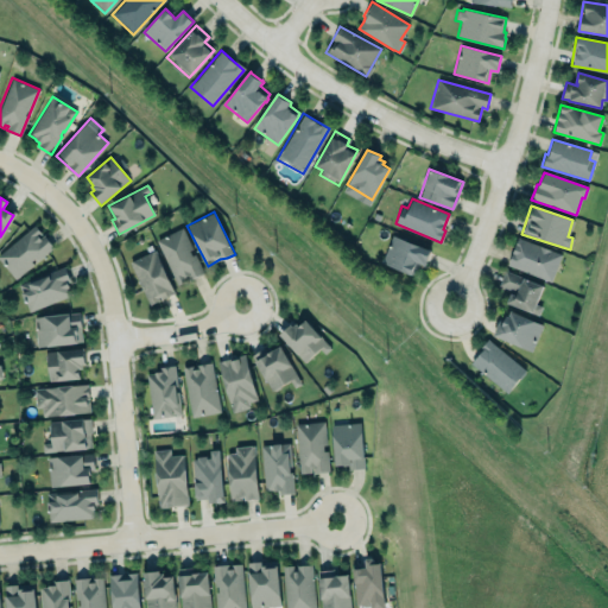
[(0,260),(12,278),(54,249),(37,226),(0,249),(0,260)]
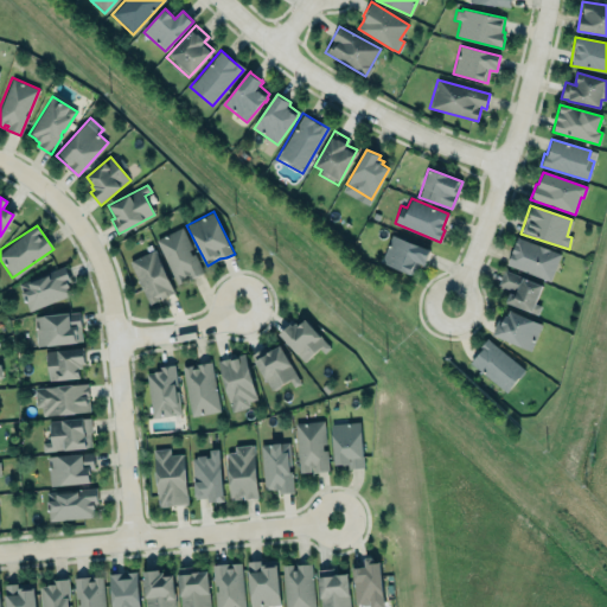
[(202,273),(181,227),(155,240),(176,285),(202,273)]
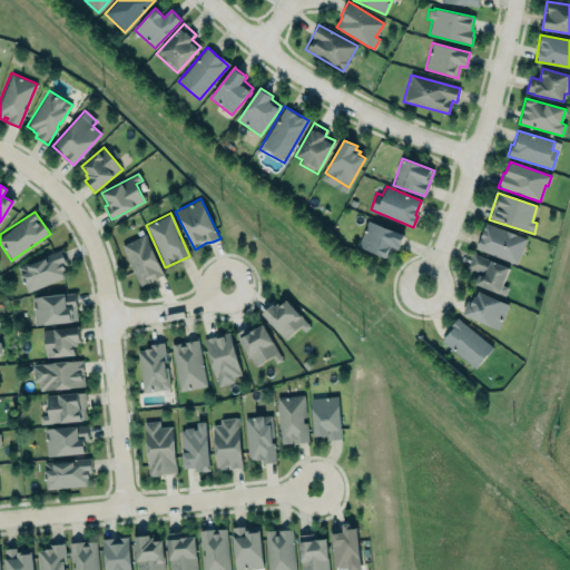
[(367,220),(386,228),(404,235),(401,241),(399,249),(392,247),(389,258),(385,257),(385,258),(357,245),(367,220)]
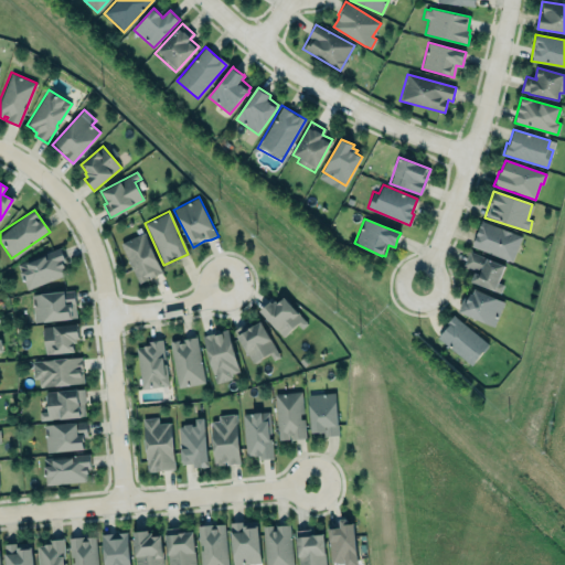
[(481,220),(522,236),(512,262),(471,246),(475,240),(476,235),(478,232),(479,227),(481,220)]
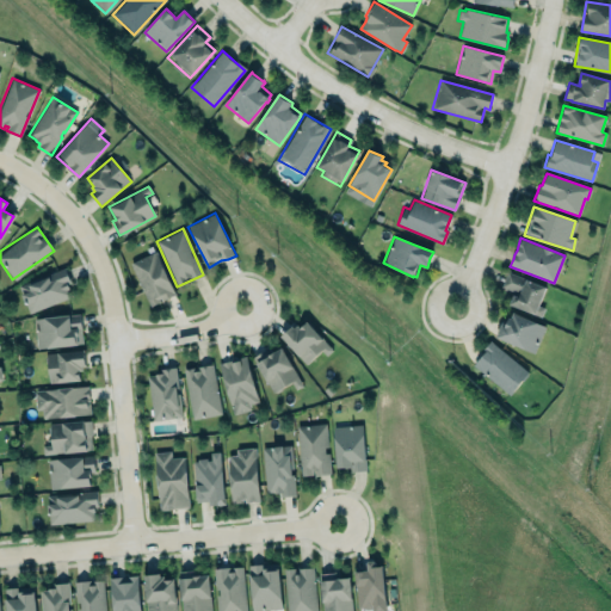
[(129,263),(155,251),(176,295),(150,307),(129,263)]
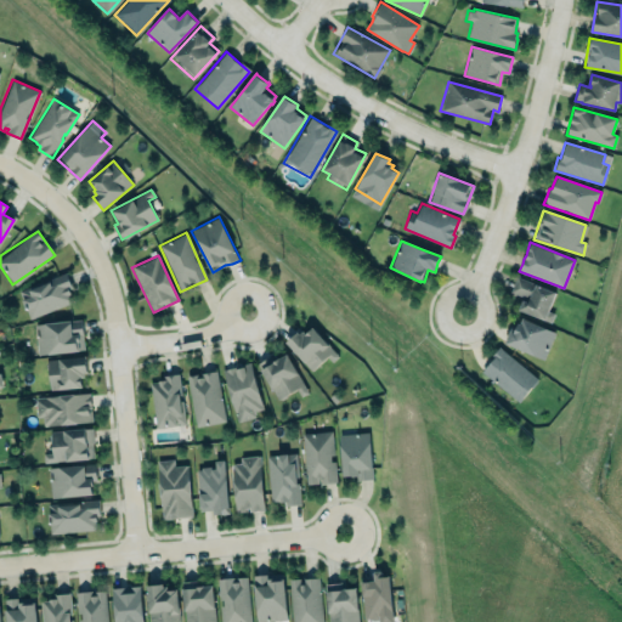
[(28,318),(74,301),(64,275),(18,290),(28,318)]
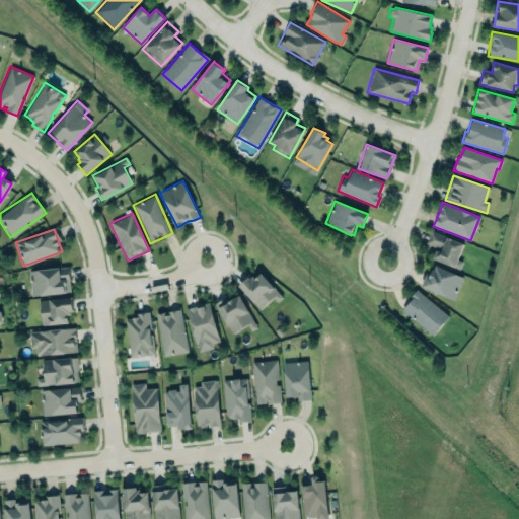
[(426,243),(435,246),(436,244),(443,247),(441,252),(436,250),(433,257),(459,270),(463,262),(458,260),(464,244),(432,230),(426,243)]
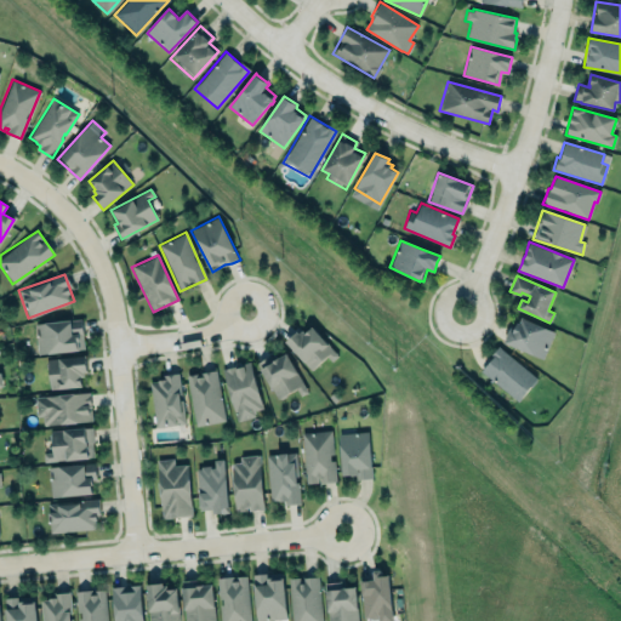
[(34,324),(81,319),(84,349),(38,354),(34,324)]
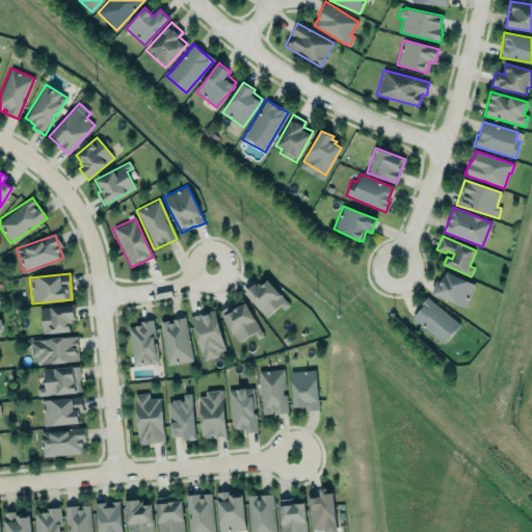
[(431,293),(466,308),(475,285),(448,273),(446,277),(444,276),(442,283),(436,281),(431,293)]
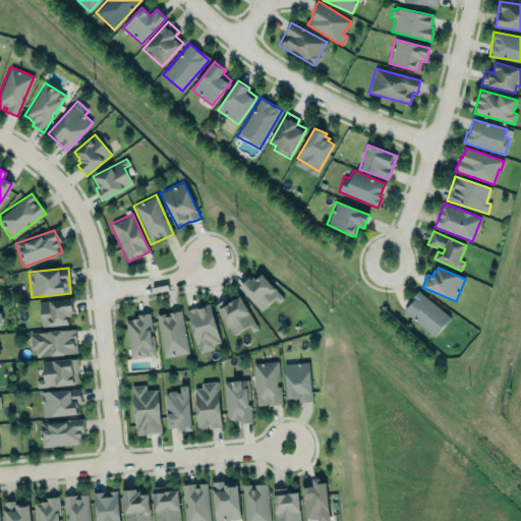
[(240,287),(262,311),(275,299),(278,302),(283,298),(262,275),(256,280),(254,277),(250,280),(249,278),(240,287)]
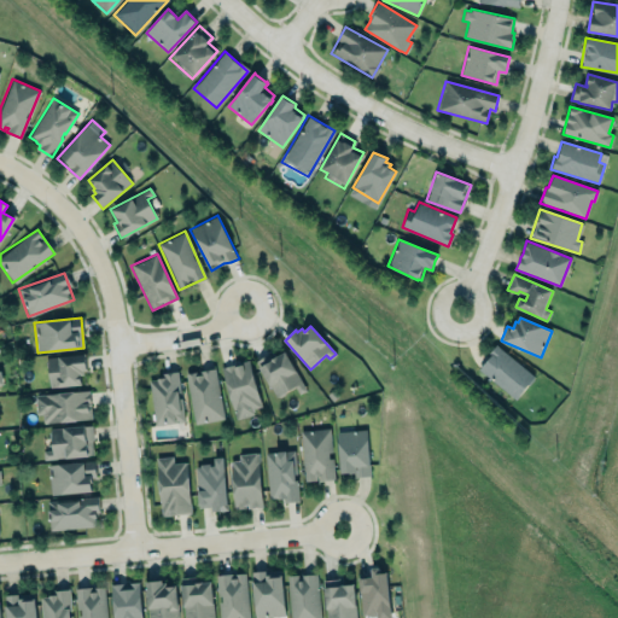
[(495,344),(535,377),(525,389),(516,400),(478,369),(484,362),(485,363),(487,360),(491,354),(489,353),(495,344)]
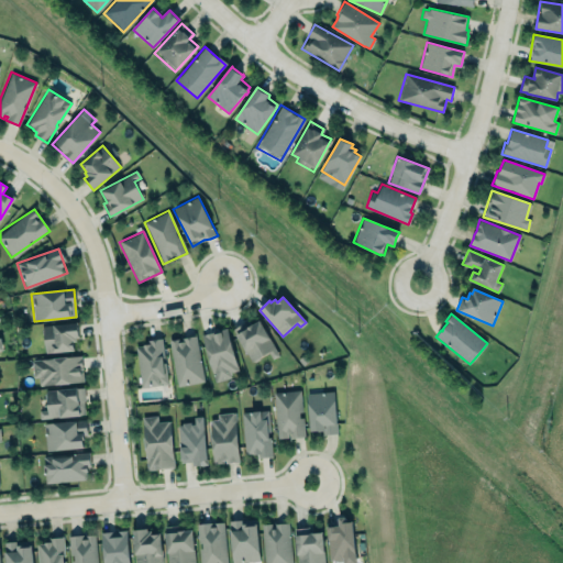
[(260,320),(279,355),(273,360),(269,354),(264,356),(260,359),(260,360),(255,362),(253,361),(252,362),(233,329),(240,327),(243,322),(246,328),(260,320)]
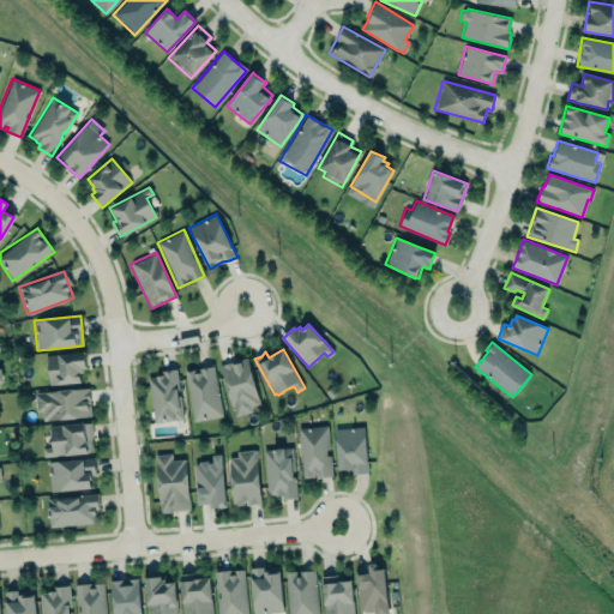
[(47,355),(58,354),(59,354),(85,353),(86,368),(83,368),(84,373),(80,373),(82,383),(56,385),(56,384),(49,385),(47,362),(47,355)]
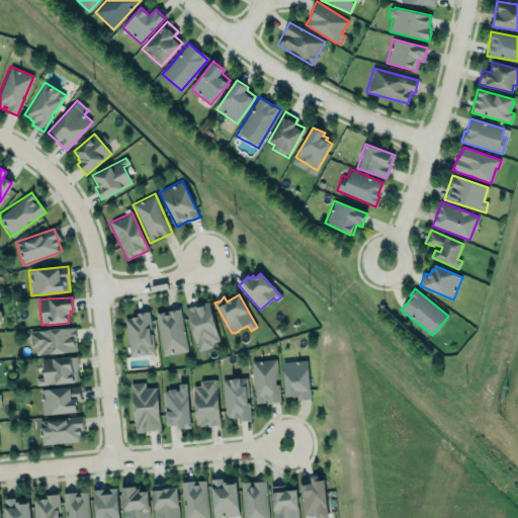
[(185,308),(196,305),(196,308),(200,307),(199,304),(208,301),(219,340),(210,343),(211,347),(197,351),(185,308)]
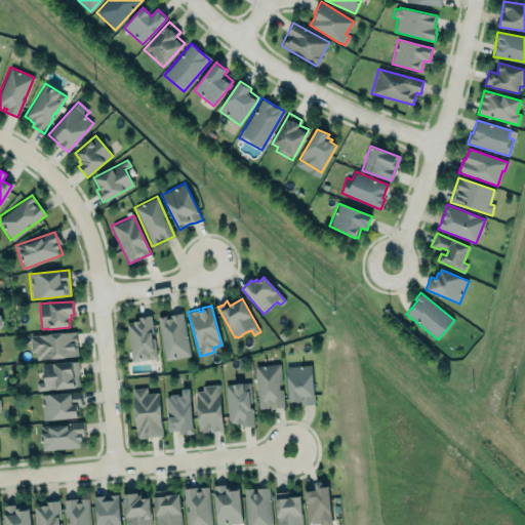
[(157,317),(167,316),(168,320),(170,319),(169,316),(182,314),(190,355),(165,360),(157,317)]
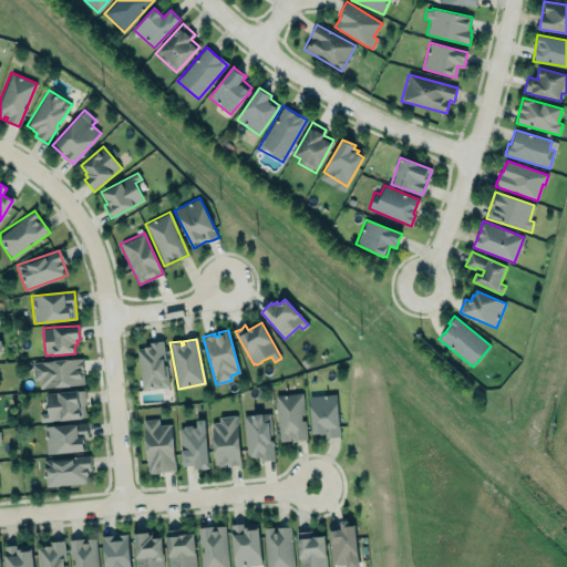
[(137,349),(145,349),(144,347),(150,347),(148,342),(163,340),(165,360),(164,360),(165,366),(166,364),(168,387),(162,388),(162,389),(152,390),(151,389),(143,390),(137,349)]
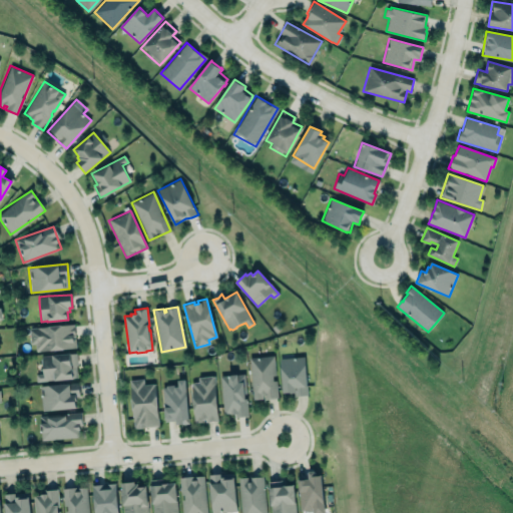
[(74,323),(29,328),(31,344),(35,344),(36,352),(76,348),(74,323)]
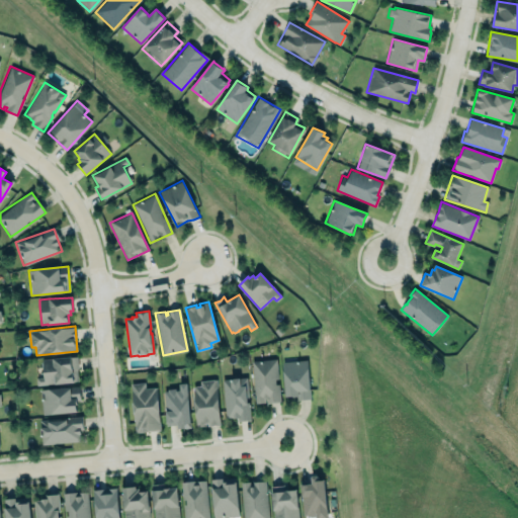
[(35,377),(36,385),(79,380),(76,355),(40,359),(42,376),(35,377)]
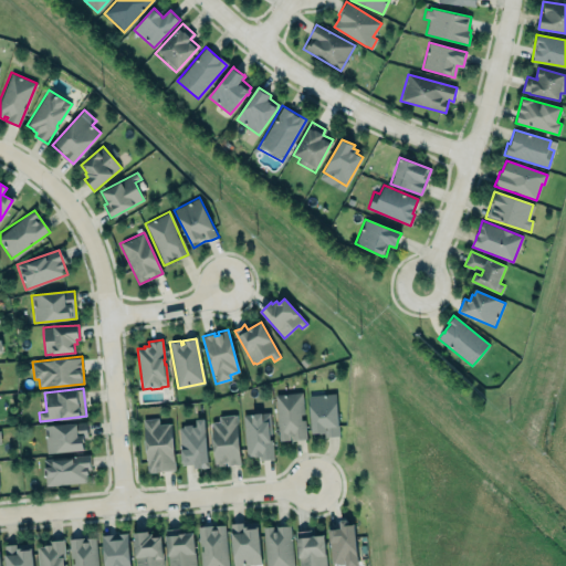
[(275,394),(278,440),(305,439),(303,392),(275,394)]
